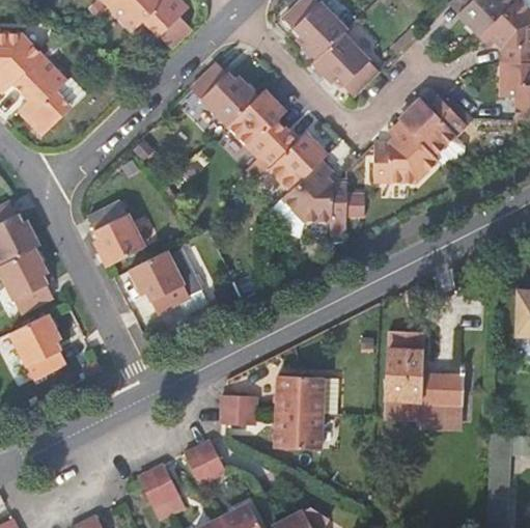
[(117,0),(111,7),(135,33),(147,22),(173,49),(195,28),(183,17),(190,10),(179,0),(117,0)]
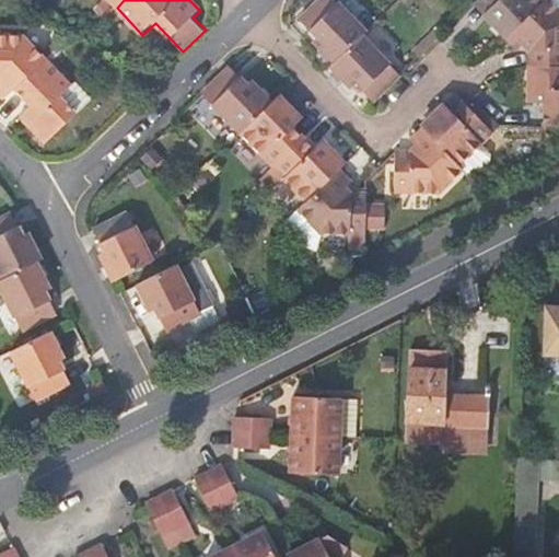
[(323,44),(319,48),(334,64),(361,36),(364,34),(330,0),(319,0),(299,20),(315,36),(323,44)]
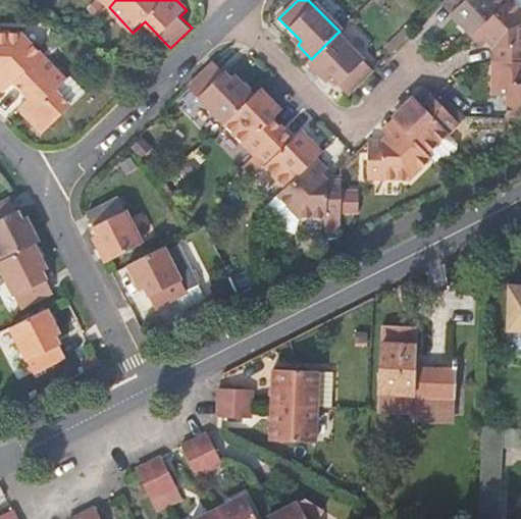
[(456,0),(461,5),(465,10),(456,19),(471,35),(507,0),(456,0)]
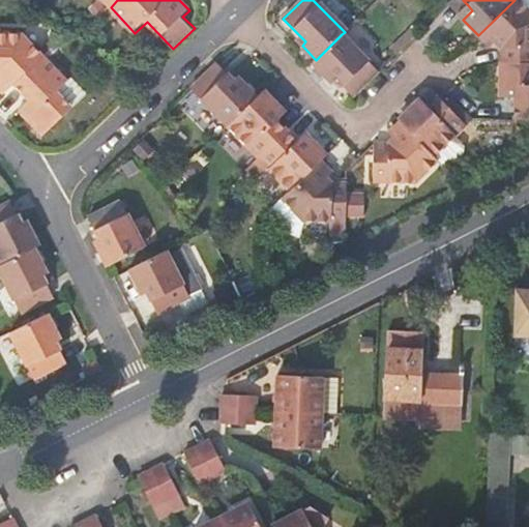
[(528,11),(518,0),(515,0),(478,35),(490,48),(494,44),(499,48),(499,63),(528,63),(528,11)]
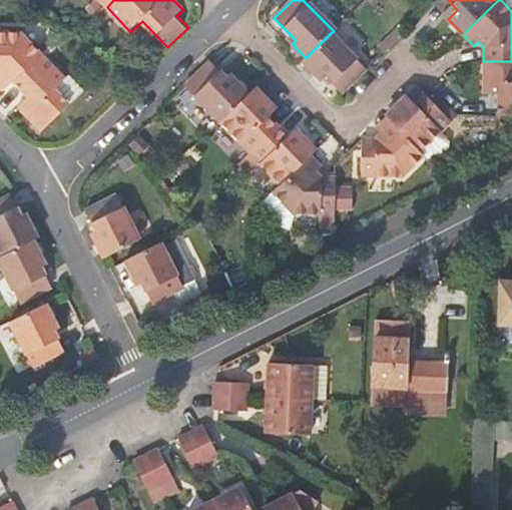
[(444,14),(448,19),(457,10),(453,5),(444,14)]
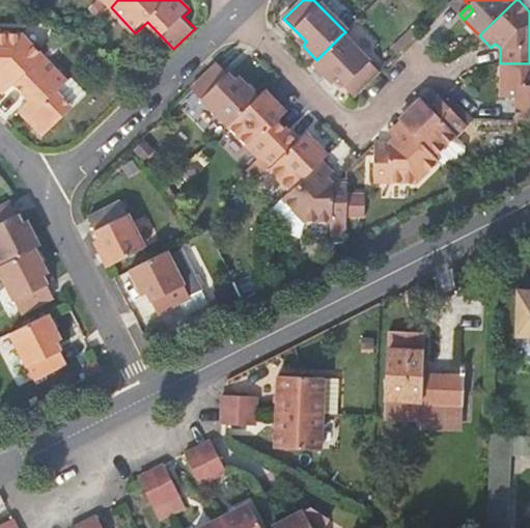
[(389,48),(395,54),(415,36),(409,29),(389,48)]
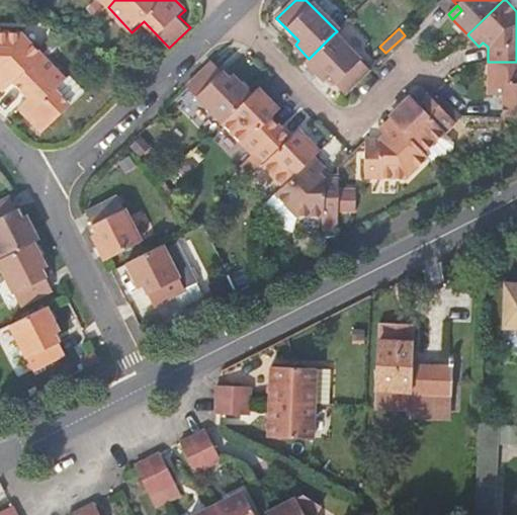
[(288,37),(295,45),(298,40),(291,33),(288,37)]
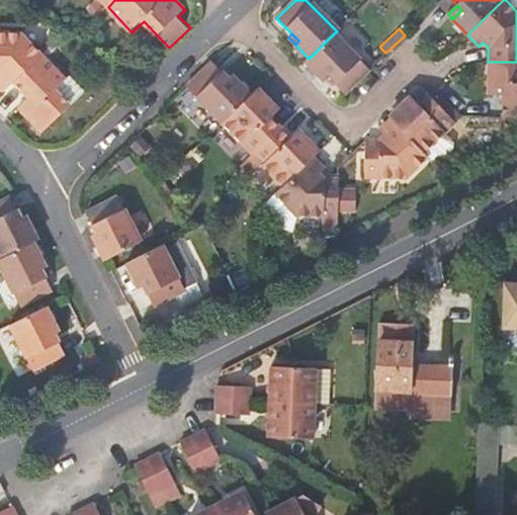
[(328,78),(343,94),(369,69),(334,33),(309,59),(306,62),(319,75),(323,72),(328,78)]
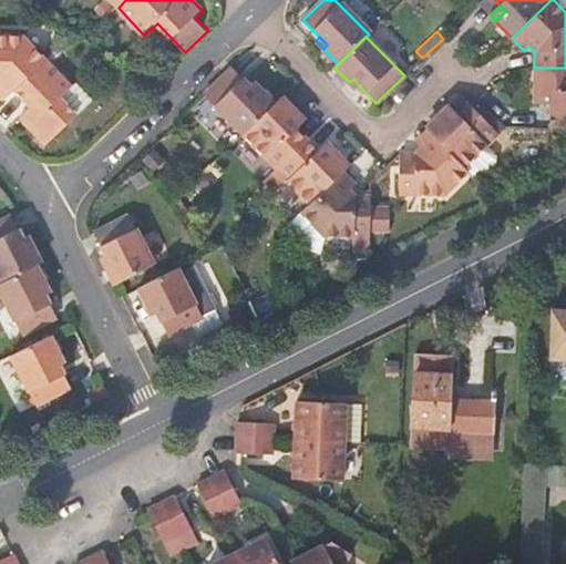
[(0,84),(2,85),(7,90),(1,96),(12,109),(22,100),(52,70),(29,44),(0,42),(0,84)]
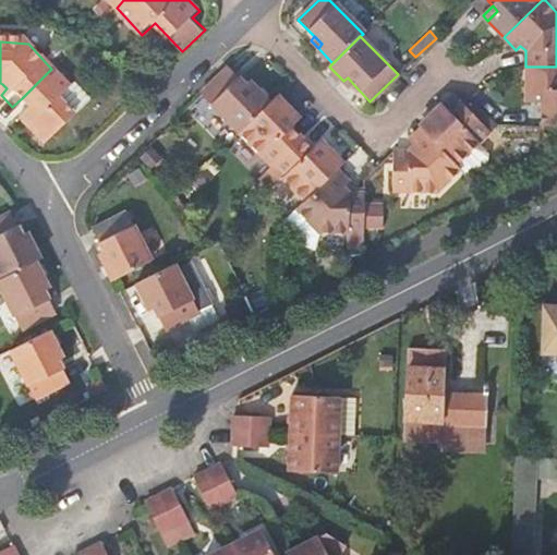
[(252,89),(244,82),(230,65),(202,94),(203,95),(210,103),(239,132),(270,100),(256,85),(252,89)]
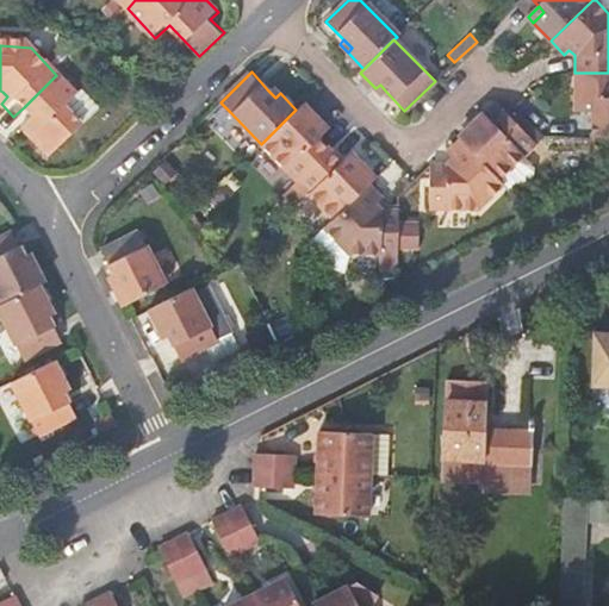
[(591,112),(592,133),(608,133),(608,73),(575,73),(575,112),(591,112)]
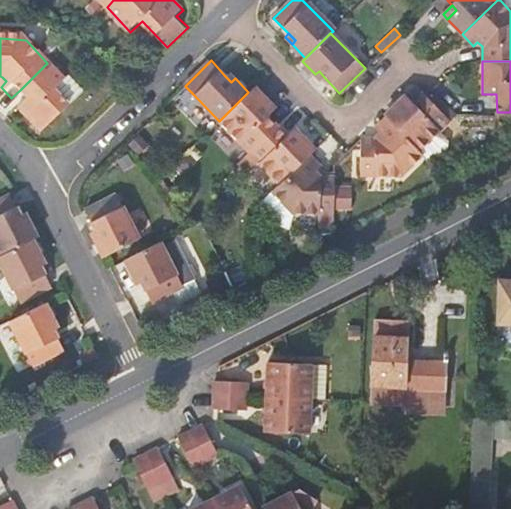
[(70,87),(47,63),(20,90),(35,105),(25,114),(48,139),(92,98),(77,81),(70,87)]
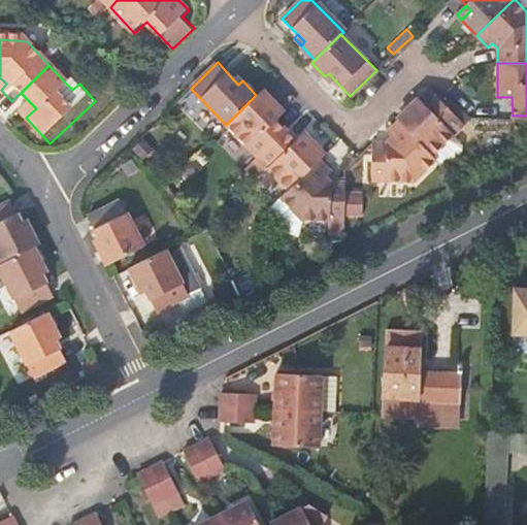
[(331,83),(334,79),(329,73),(325,76),(331,83)]
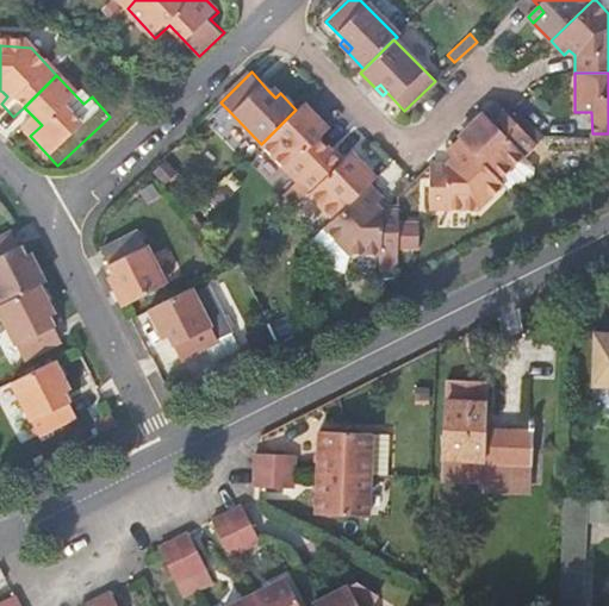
[(272,86),(267,89),(275,98),(280,93),(272,86)]
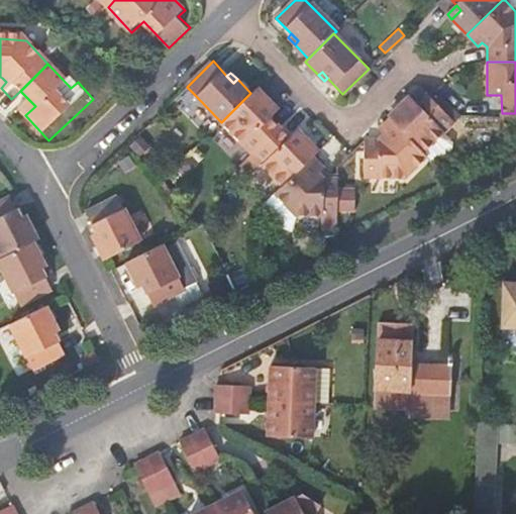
[(195,95),(188,88),(181,95),(187,102),(195,95)]
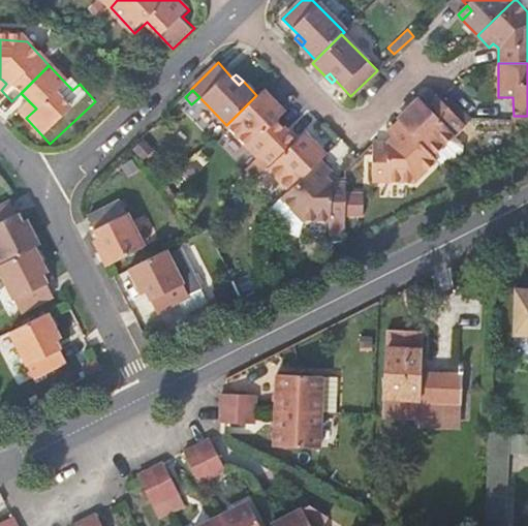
[(277,105),(261,90),(256,95),(226,125),(256,157),(283,131),(273,120),(268,114),(277,105)]
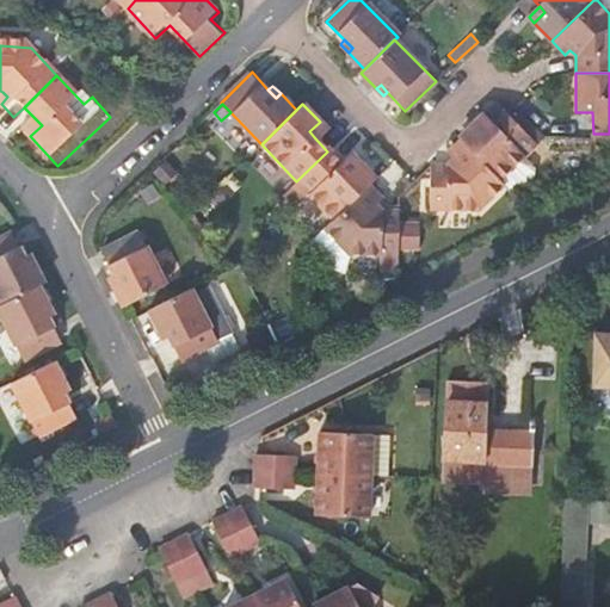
[(495,104),(484,115),(493,124),(506,113),(495,104)]
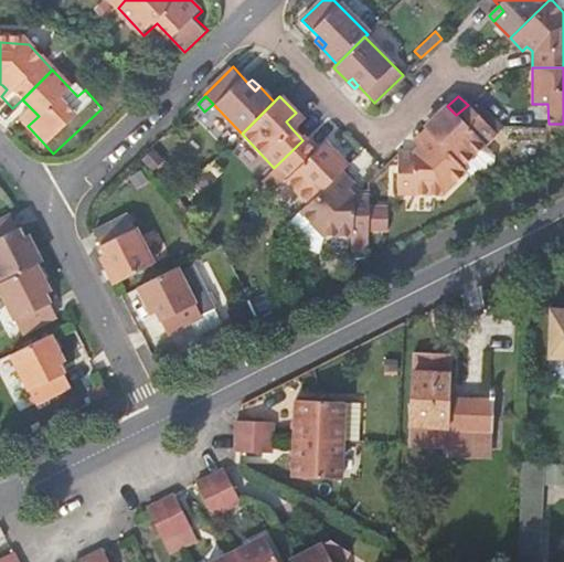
[(492,129),(499,123),(479,102),(471,108),(468,105),(456,115),(449,120),(442,112),(438,116),(425,128),(461,167),(496,134),(492,129)]
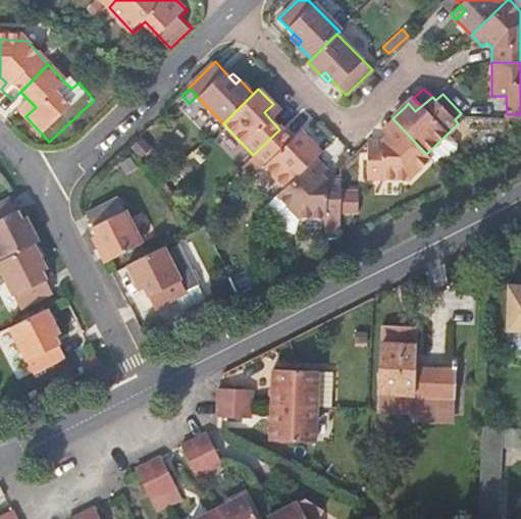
[(415,111),(421,106),(413,98),(408,103),(415,111)]
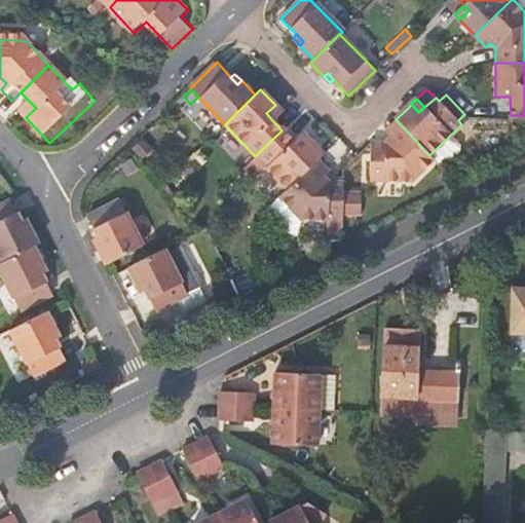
[(280,111),(275,105),(266,113),(271,119),(280,111)]
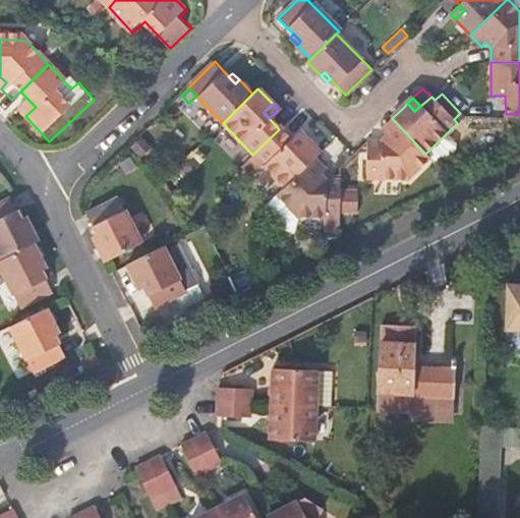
[(409,179),(429,160),(425,154),(392,118),(379,130),(385,136),(380,141),(368,141),(368,179),(409,179)]
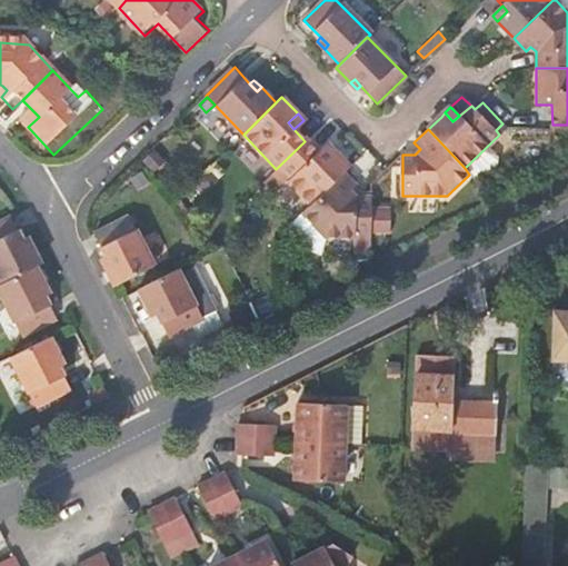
[(320,157),(315,150),(305,141),(276,169),(265,180),(276,192),(288,181),(310,204),(346,169),(349,166),(330,147),(320,157)]
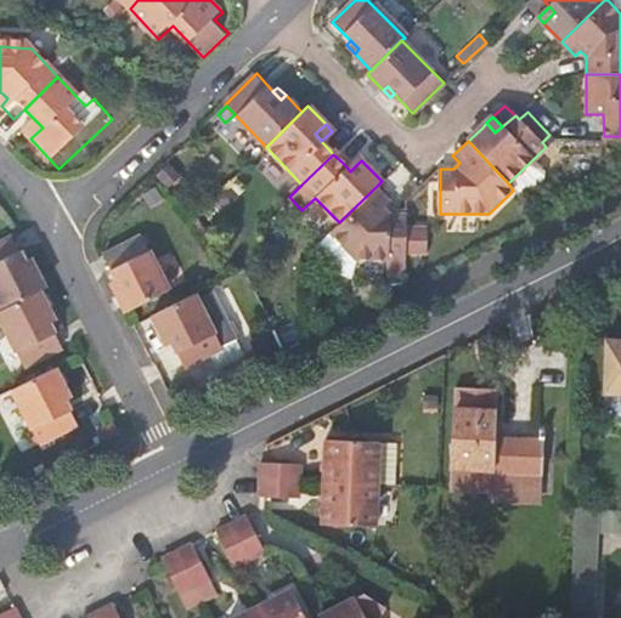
[(354,154),(344,164),(350,171),(361,160),(354,154)]
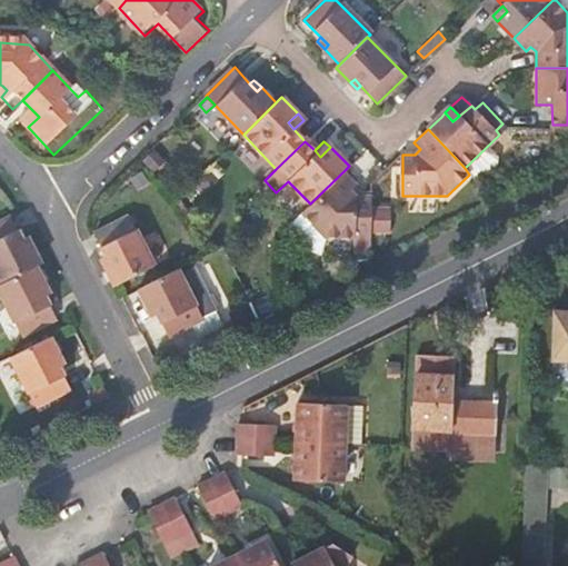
[(358,180),(346,169),(310,204),(301,211),(327,238),(356,238),(356,252),(370,252),(370,230),(371,209),(371,196),(361,196),(352,186),(358,180)]
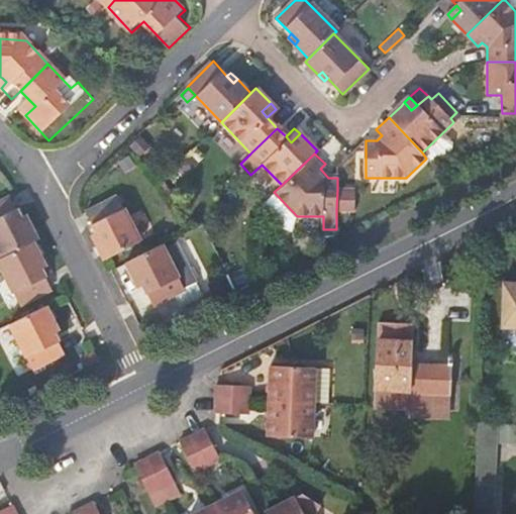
[(363,191),(337,190),(336,209),(362,210),(363,191)]
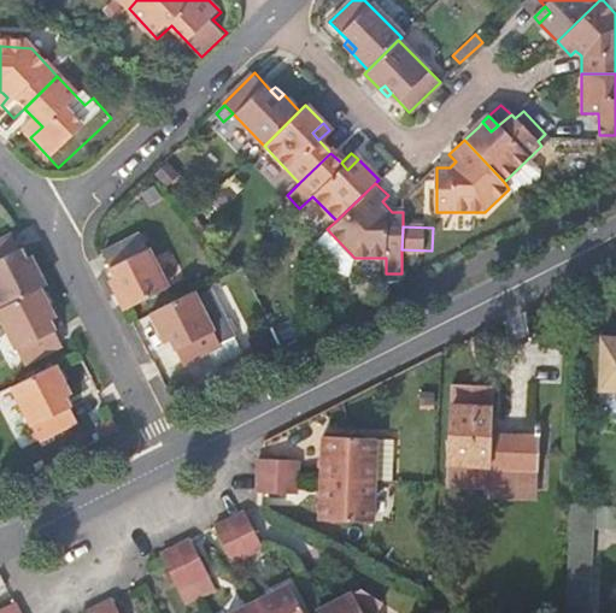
[(121,286),(115,288),(125,310),(169,287),(141,234),(104,254),(115,275),(121,286)]
